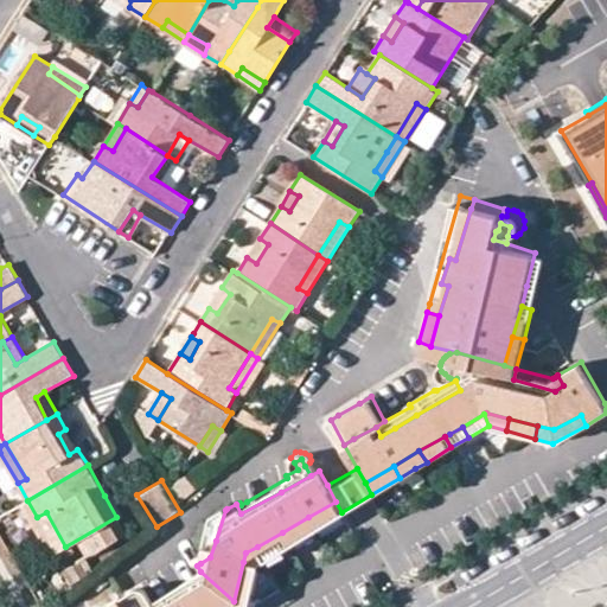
[(203,536),(216,541),(225,510),(227,509),(222,502),(211,509),(203,536)]
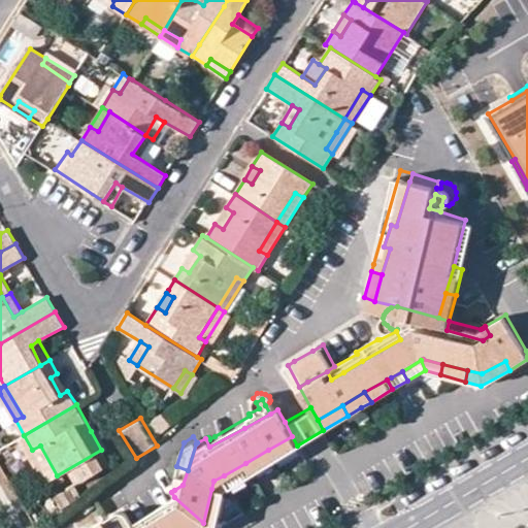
[(297,446),(292,436),(268,450),(273,460),(297,446)]
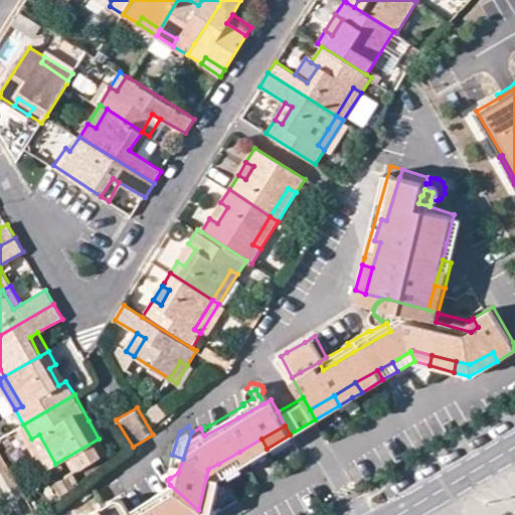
[(48,469),(55,464),(39,435),(31,439),(33,442),(48,469)]
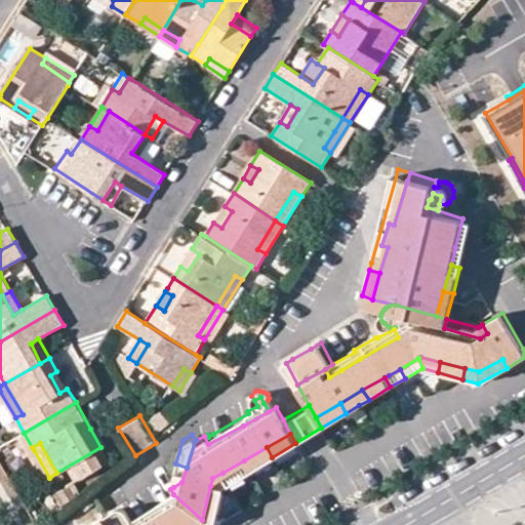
[(244,460),(249,470),(272,457),(267,447),(244,460)]
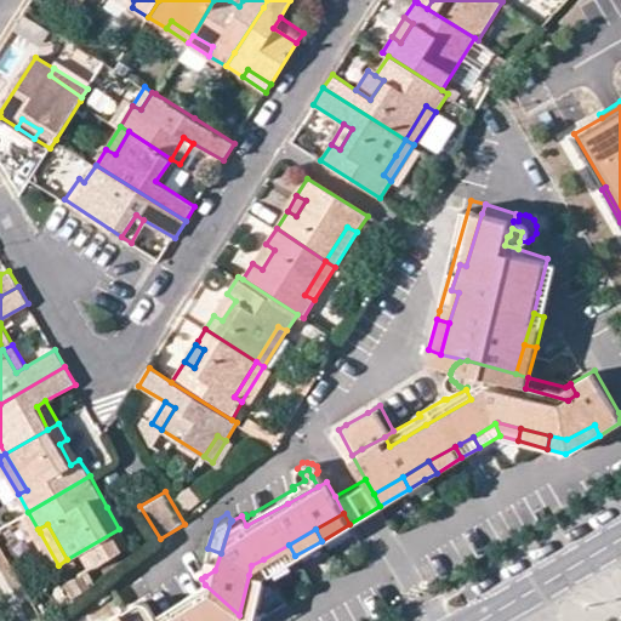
[(295,556),(289,545),(263,559),(269,570),(295,556)]
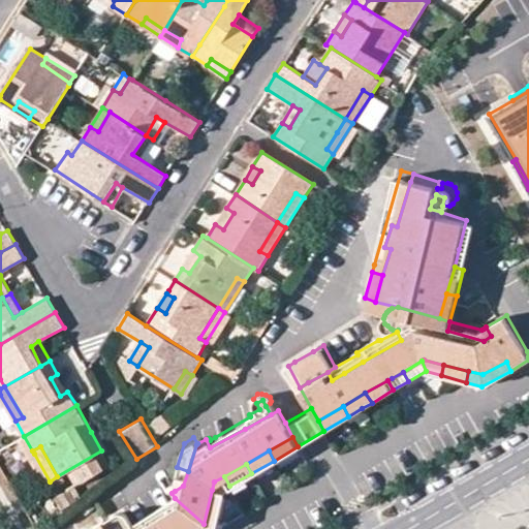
[(175,491),(183,486),(188,471),(177,467),(173,485),(175,491)]
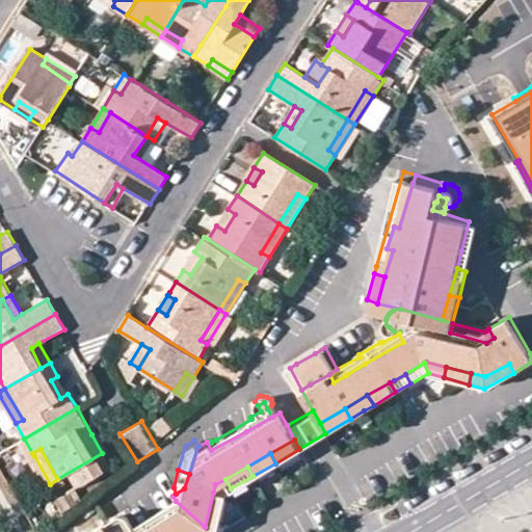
[(223,495),(223,493),(231,488),(225,479),(215,484),(213,493),(223,495)]
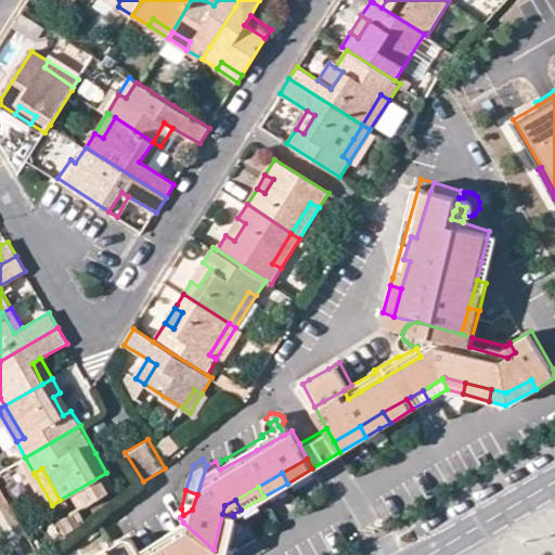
[(233,516),(222,514),(214,550),(216,554),(222,554),(224,554),(233,516)]
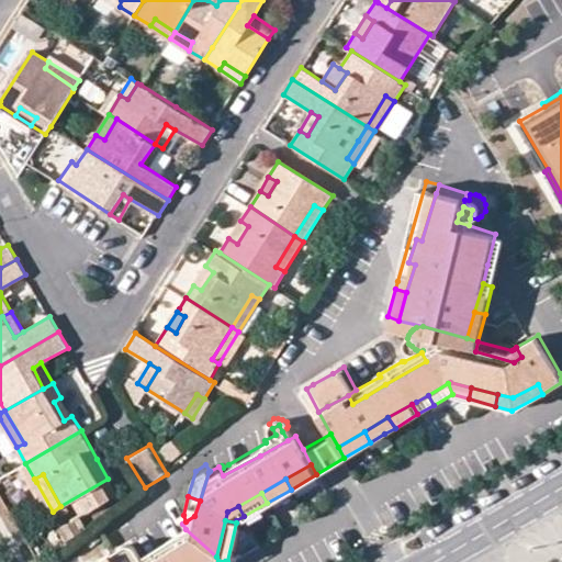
[(142,547),(145,551),(186,529),(182,524),(142,547)]
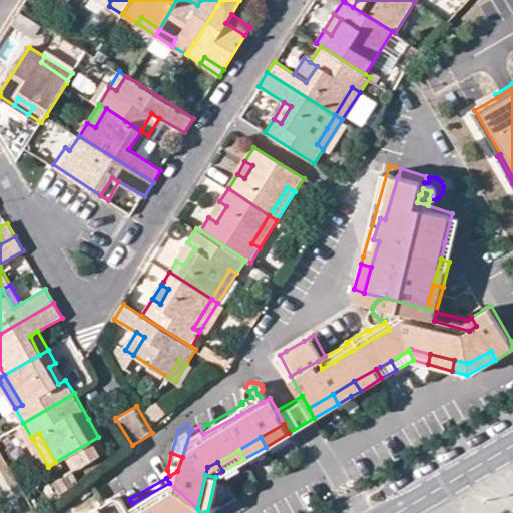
[(188,512),(197,508),(169,483),(132,503),(129,499),(128,500),(125,497),(122,495),(117,495),(114,496),(111,500),(110,505),(111,508),(104,511),(101,505),(87,512),(188,512)]
